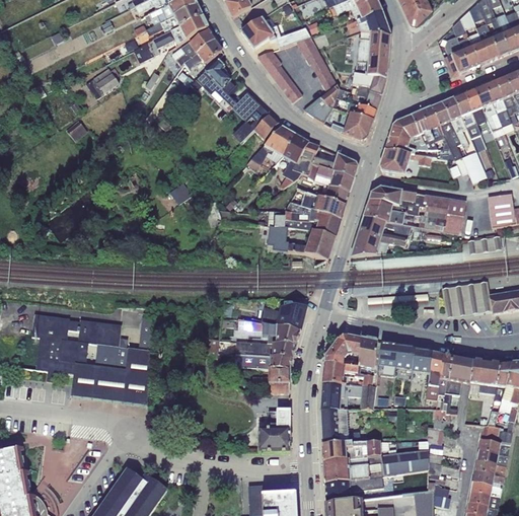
[(145,0),(135,5),(139,12),(154,5),(156,9),(174,0),(145,0)]
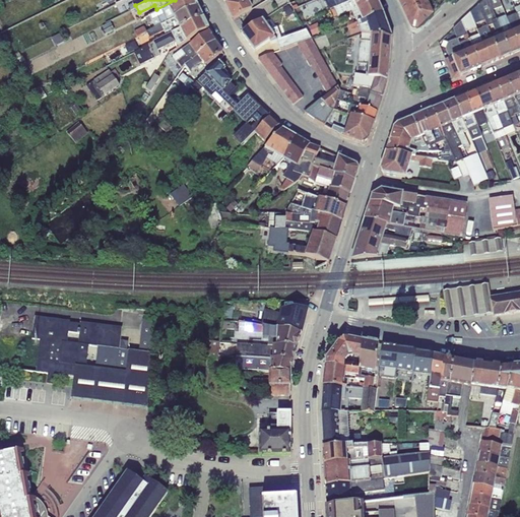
[(197,3),(195,0),(175,0),(156,9),(145,14),(148,21),(152,19),(154,23),(197,3)]
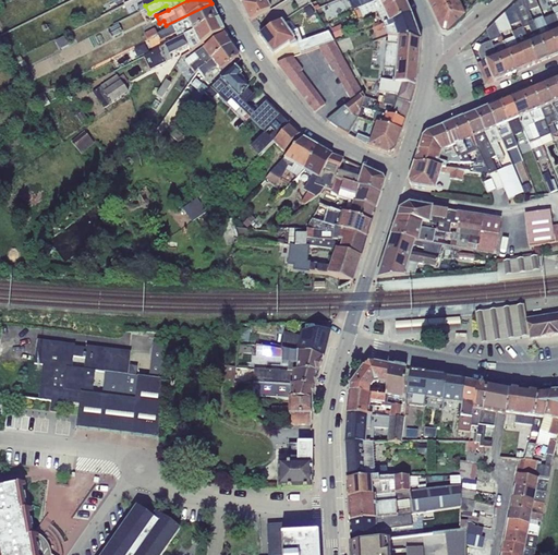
[(250,19),(256,15),(271,7),(268,0),(241,0),(250,19)]
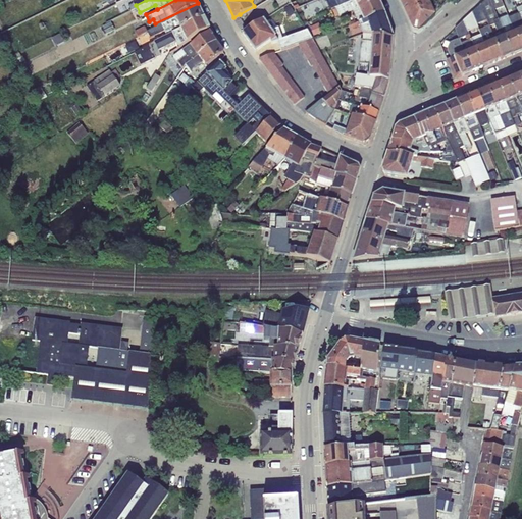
[(308,0),(298,3),(302,15),(328,8),(325,0),(308,0)]
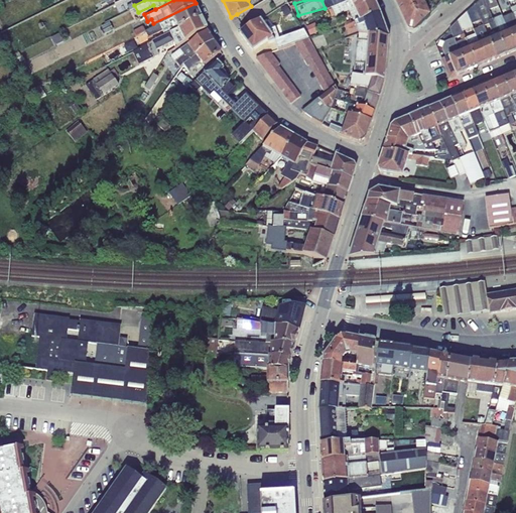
[(355,20),(380,10),(375,0),(344,0),(331,6),(332,6),(329,7),(332,14),(335,13),(335,14),(349,8),(354,20),(355,20)]
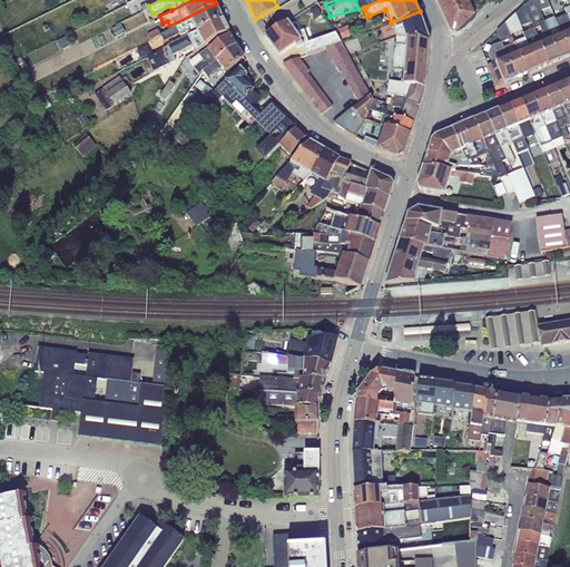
[(438,0),(451,27),(458,28),(473,13),(468,0),(438,0)]
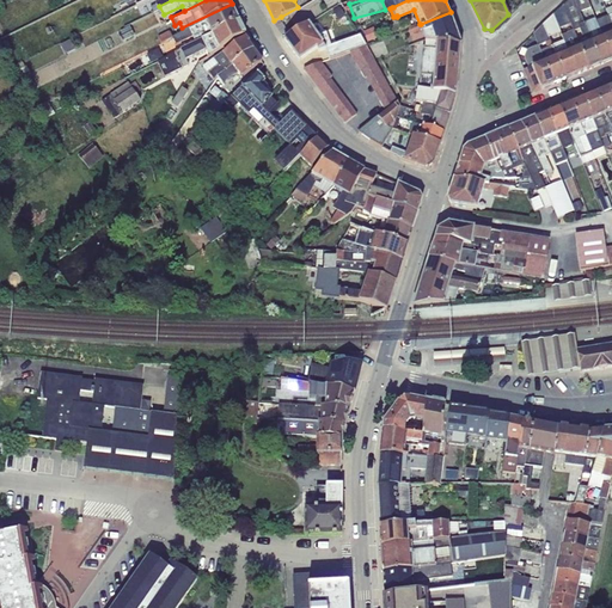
[(589,66),(601,61),(585,19),(580,8),(576,0),(565,0),(563,2),(570,20),(574,28),(580,25),(583,34),(577,36),(589,66)]
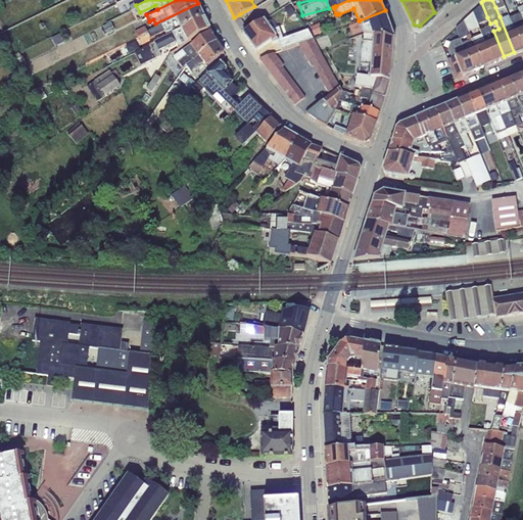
[(481,2),(472,10),(477,21),(487,17),(481,2)]
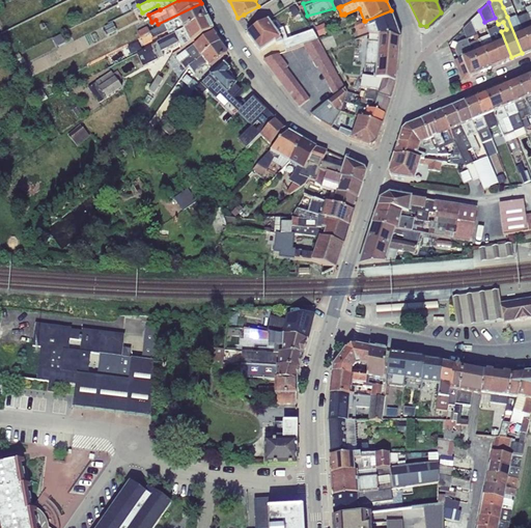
[(207,16),(201,3),(158,24),(159,26),(150,31),(152,36),(167,29),(169,34),(174,31),(207,16)]
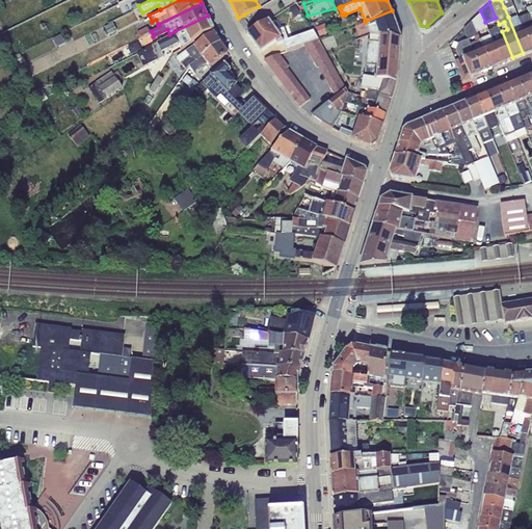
[(295,3),(289,6),(294,15),(300,11),(295,3)]
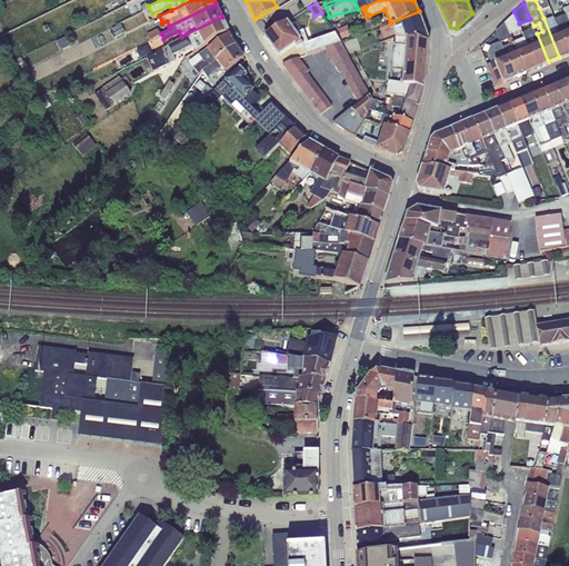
[(428,39),(419,11),(391,22),(396,33),(420,38),(428,39)]
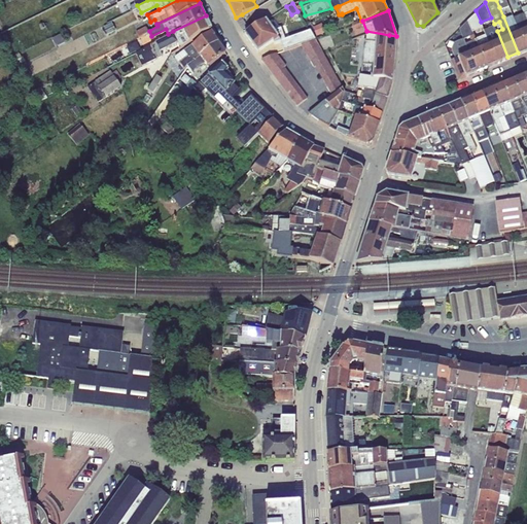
[(476,10),(467,19),(472,29),(482,25),(481,22),(476,10)]
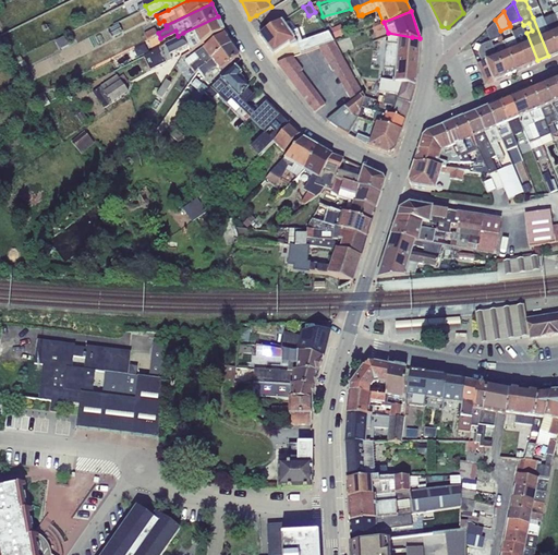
[(557,50),(557,21),(554,11),(544,16),(557,50)]
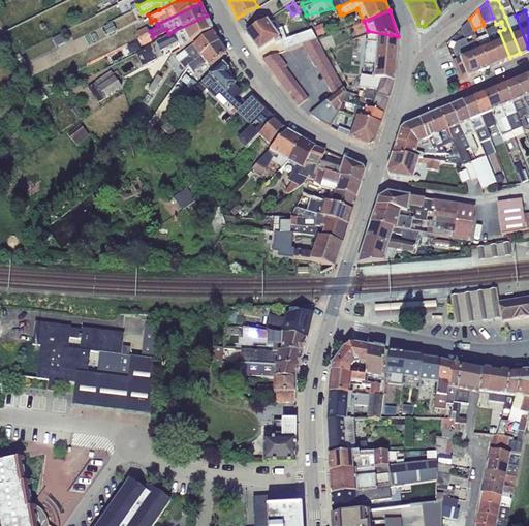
[(520,53),(528,49),(528,48),(516,16),(515,12),(505,17),(520,53)]
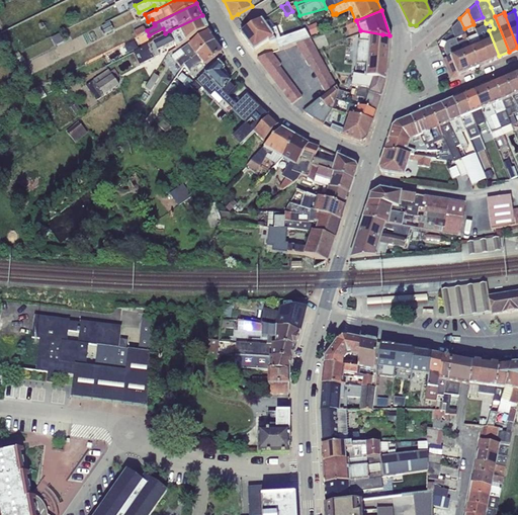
[(232,17),(241,30),(246,26),(238,14),(232,17)]
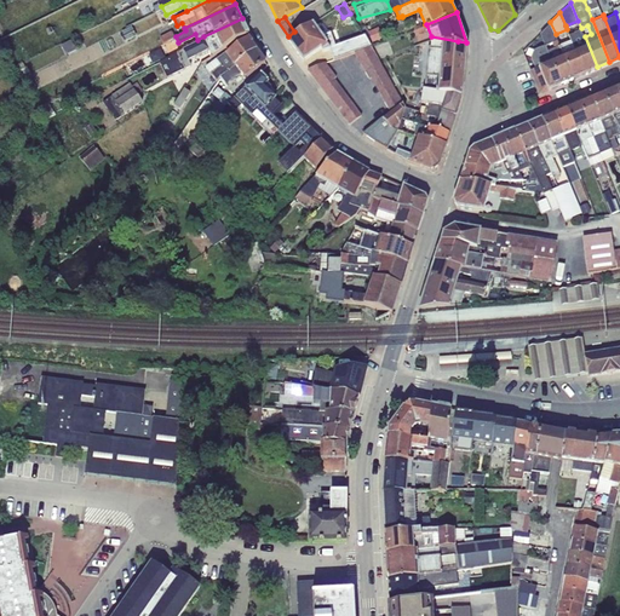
[(248,32),(242,18),(204,36),(210,47),(212,52),(248,32)]
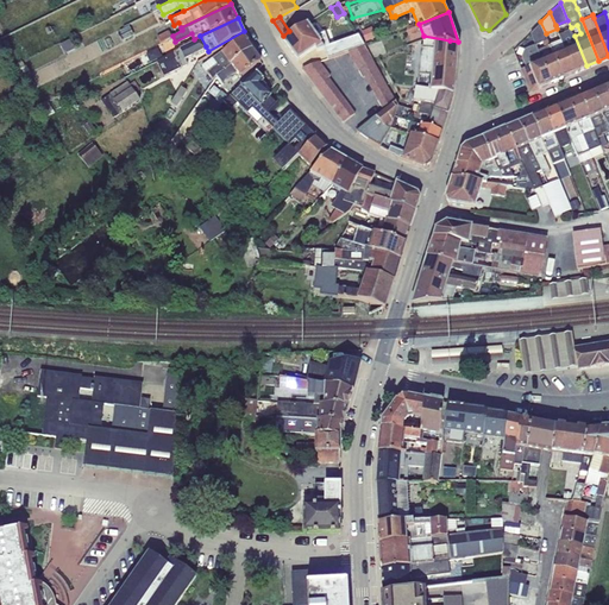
[(289,31),(283,36),(299,57),(315,45),(318,48),(324,45),(327,56),(347,49),(364,43),(358,32),(330,42),(325,30),(316,32),(308,19),(289,31)]
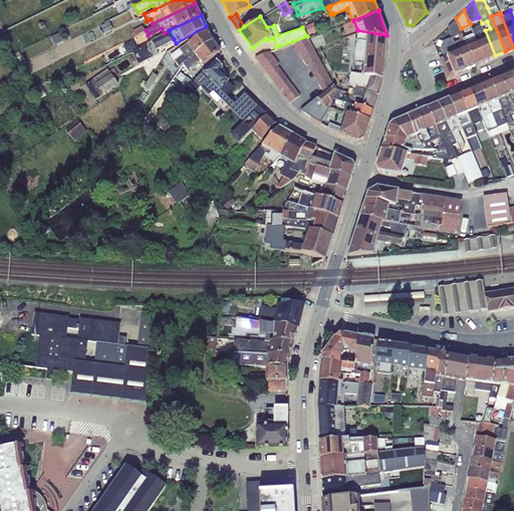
[(465,68),(475,63),(464,35),(461,28),(456,18),(448,26),(452,35),(465,68)]
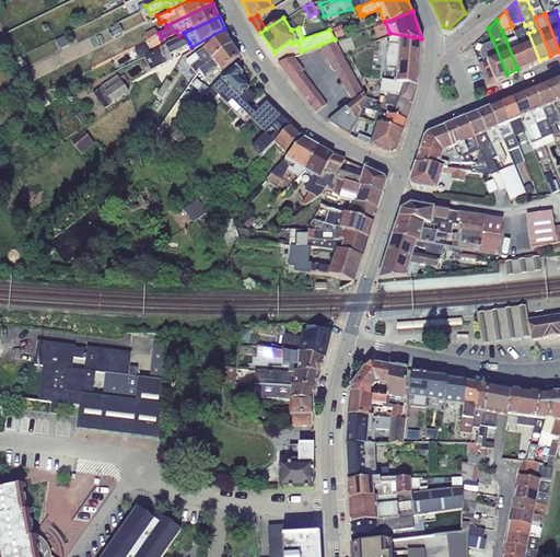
[(118,21),(109,26),(114,34),(123,30),(118,21)]
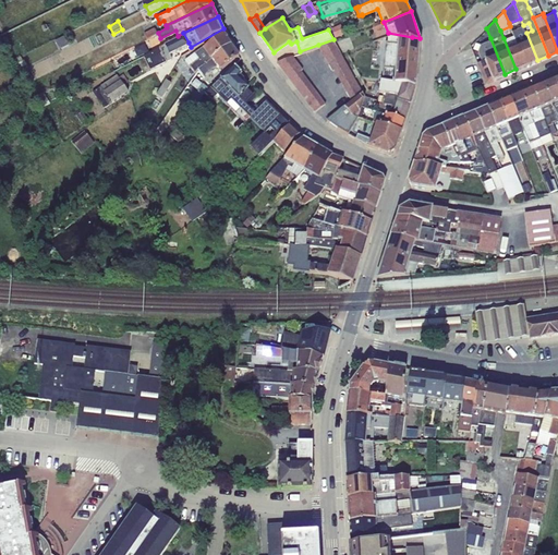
[(341,22),(331,26),(335,36),(344,32),(341,22)]
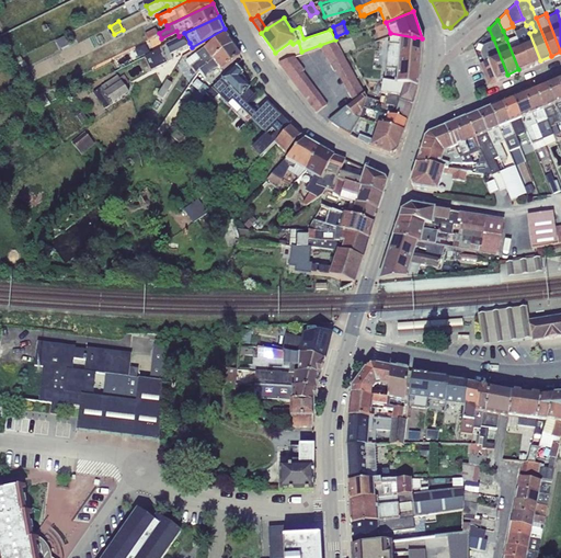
[(529,65),(540,60),(529,33),(526,25),(515,30),(516,34),(529,65)]
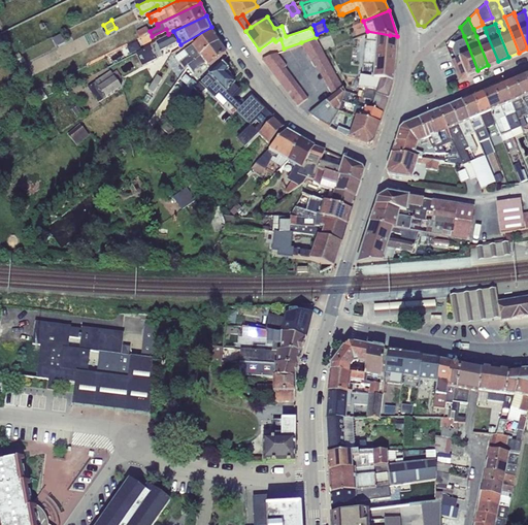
[(146,25),(136,30),(139,35),(150,31),(146,25)]
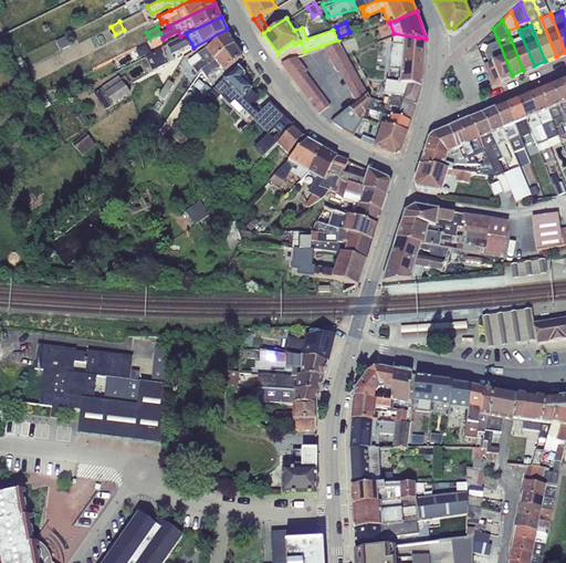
[(230,37),(227,31),(198,53),(201,58),(192,64),(198,72),(201,66),(233,43),(229,37),(230,37)]
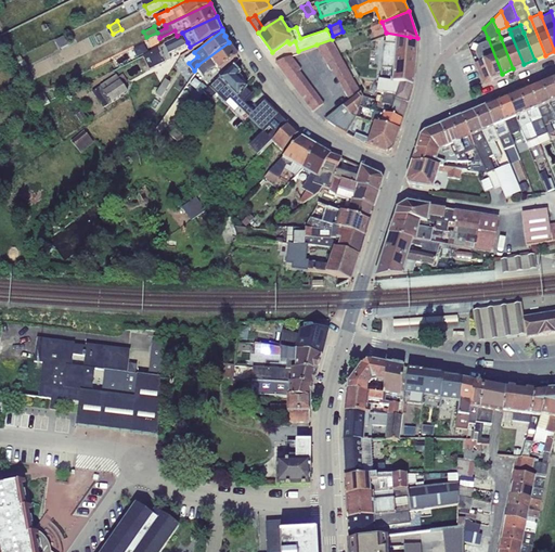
[(0,36),(0,38),(4,46),(11,41),(7,33),(0,36)]
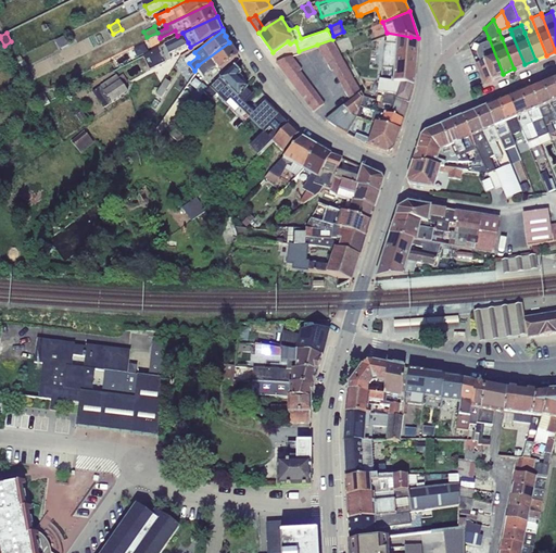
[(63,33),(55,37),(60,46),(68,41),(63,33)]
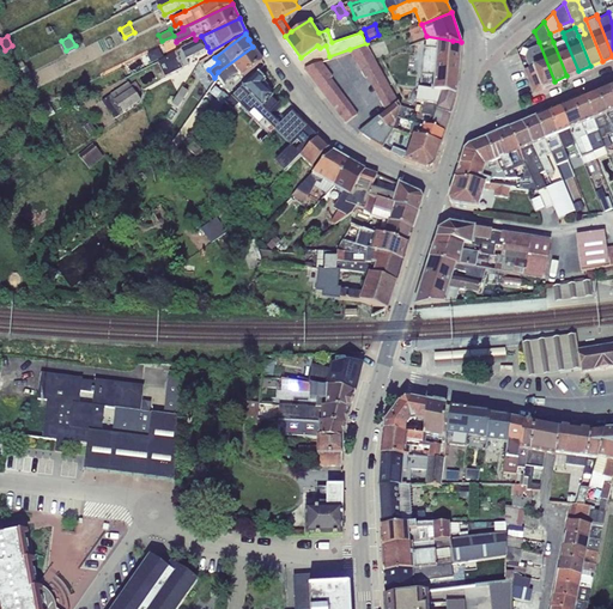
[(207,47),(201,36),(195,40),(158,59),(165,73),(189,62),(187,58),(207,47)]
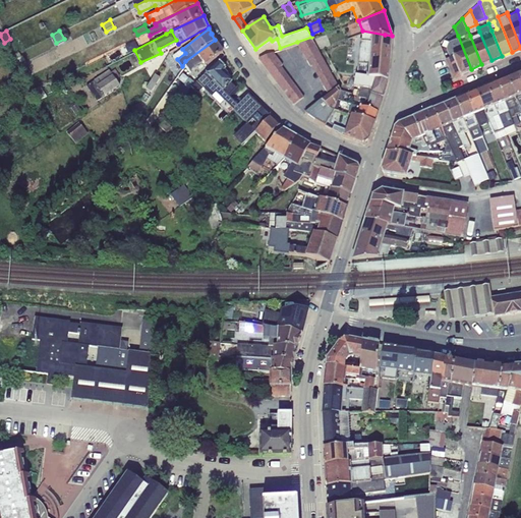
[(390,64),(392,36),(385,35),(362,31),(362,37),(359,36),(358,61),(390,64)]
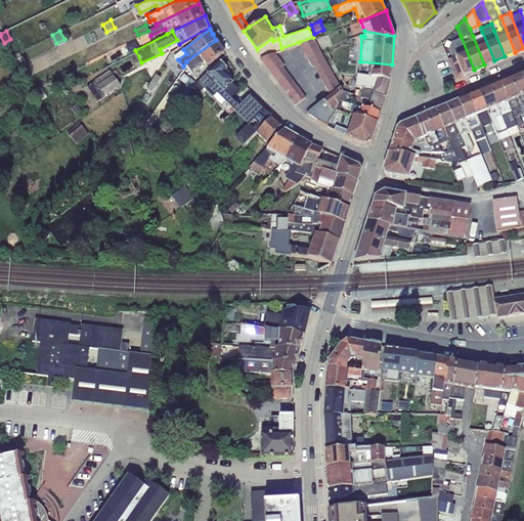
[(484,64),(494,60),(482,32),(473,36),(484,64)]
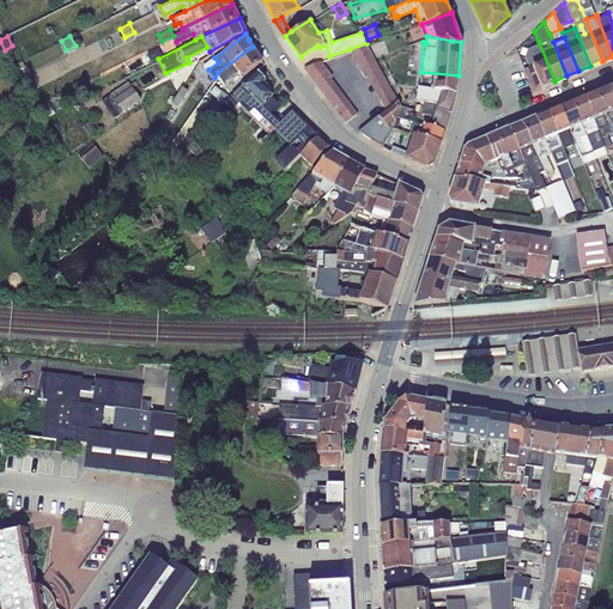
[(534,90),(554,81),(539,42),(528,47),(526,54),(529,65),(525,67),(534,90)]
